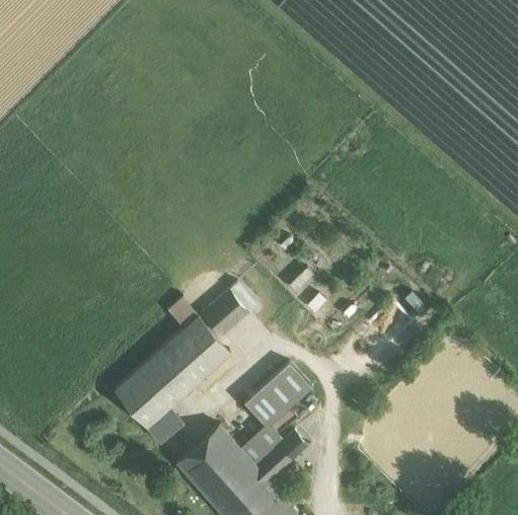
[(228,291),(201,315),(220,338),(247,313),(228,291)]
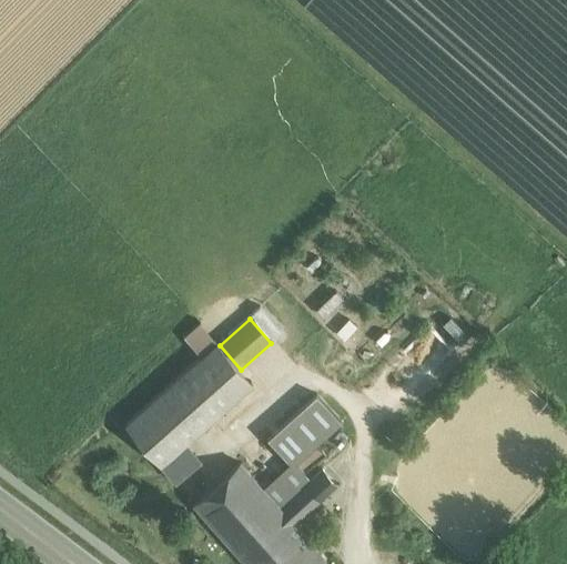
[(449,321),(443,329),(462,342),(467,333),(449,321)]
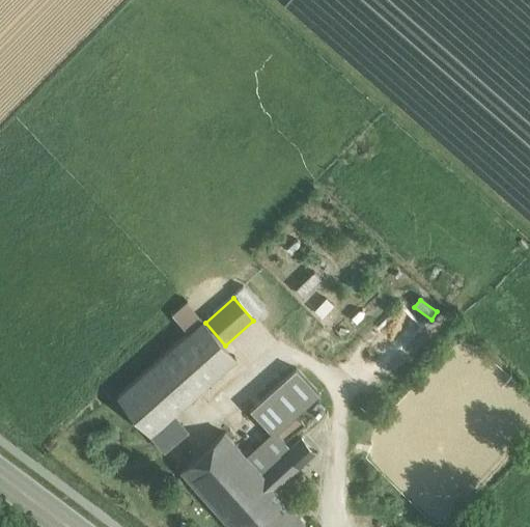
[(200,320),(186,304),(170,317),(185,333),(200,320)]
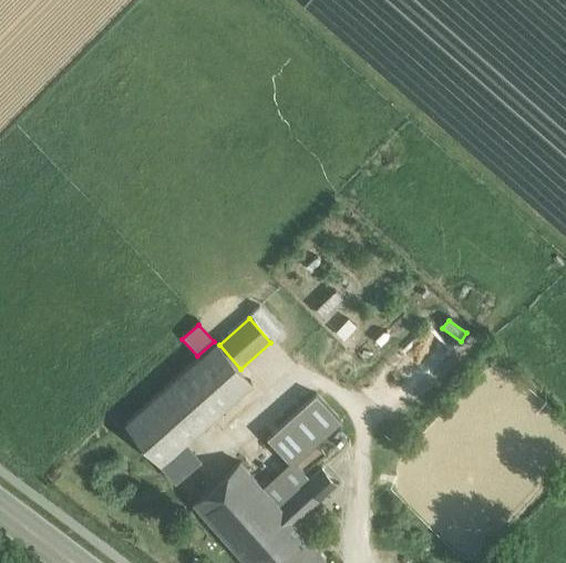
[(215,347),(123,427),(160,469),(251,389),(215,347)]
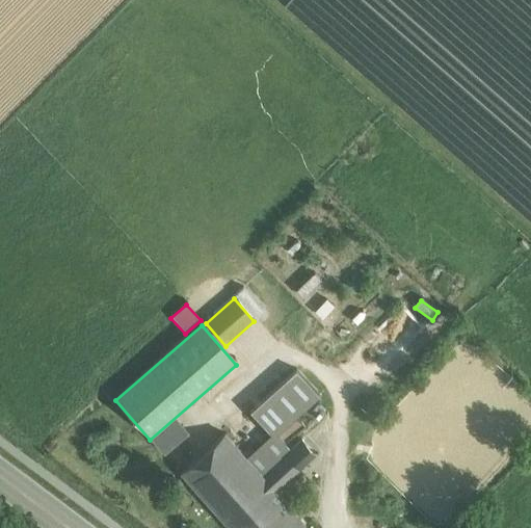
[(296,373),(249,415),(272,440),(318,398),(296,373)]
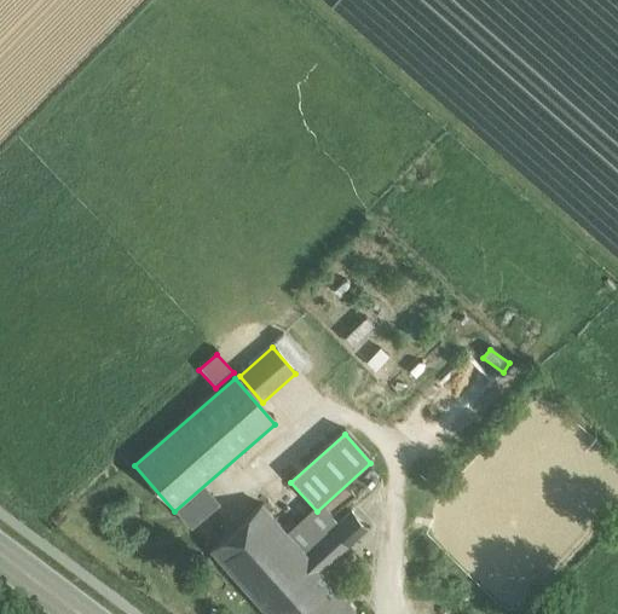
[(260,509),(211,552),(264,613),(275,613),(318,575),(260,509)]
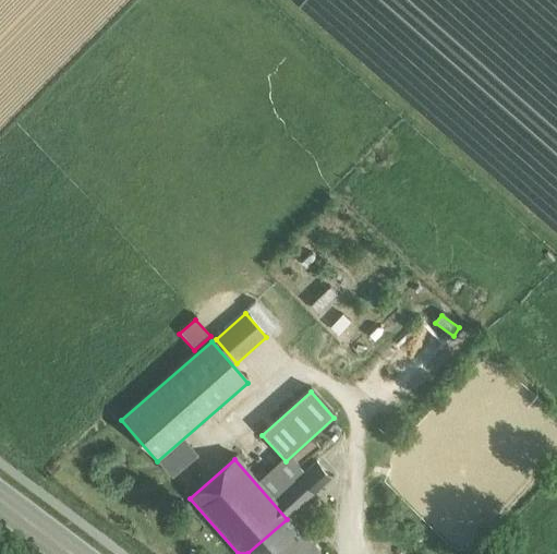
[(316,466),(277,502),(290,516),(329,480),(316,466)]
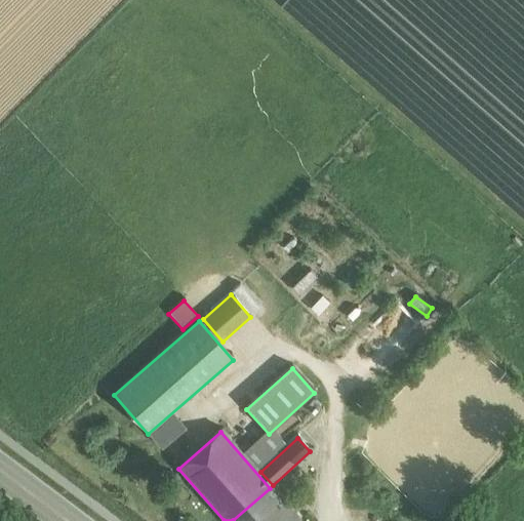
[(270,488),(233,520),(298,520),(270,488)]
